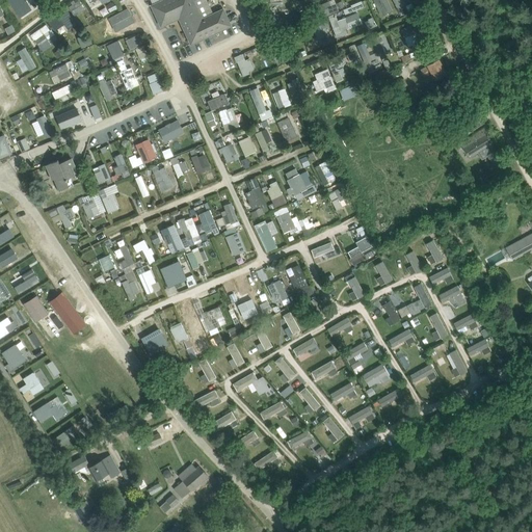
[(8,0),(20,18),(32,9),(26,0),(8,0)]
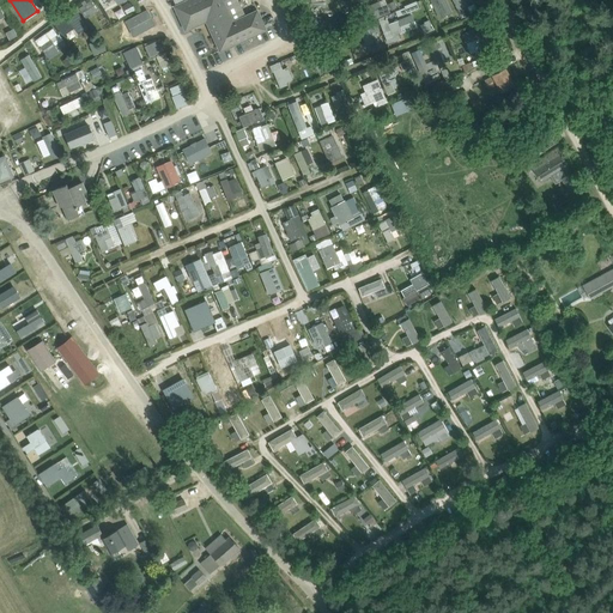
[(85,0),(78,5),(85,18),(98,11),(91,0),(85,0)]
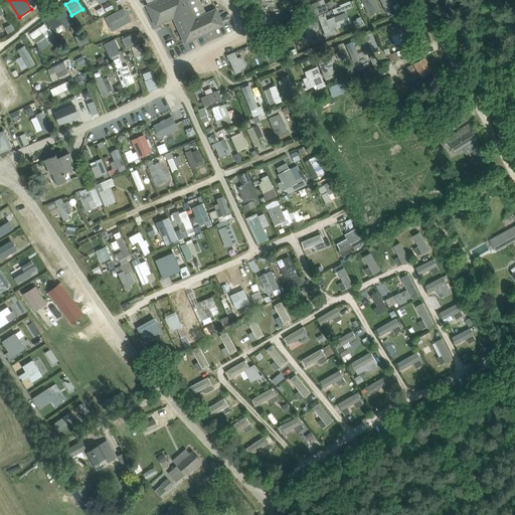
[(206,11),(201,0),(155,0),(147,3),(155,25),(174,18),(183,42),(225,26),(218,7),(206,11)]
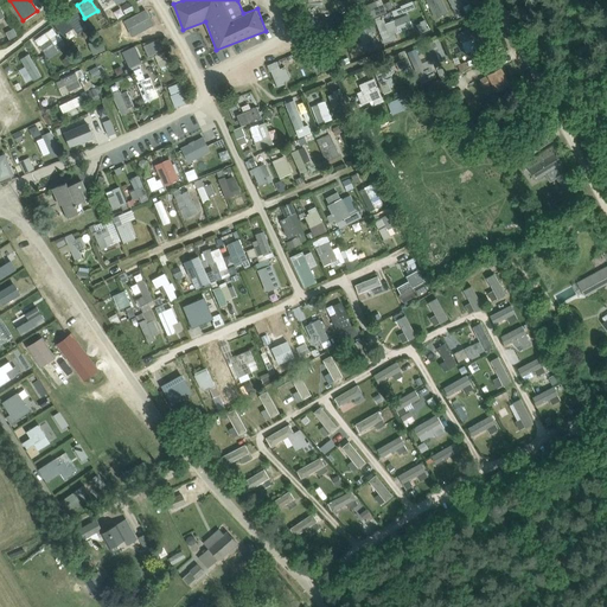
[(435,19),(449,12),(442,0),(427,0),(428,4),(435,19)]
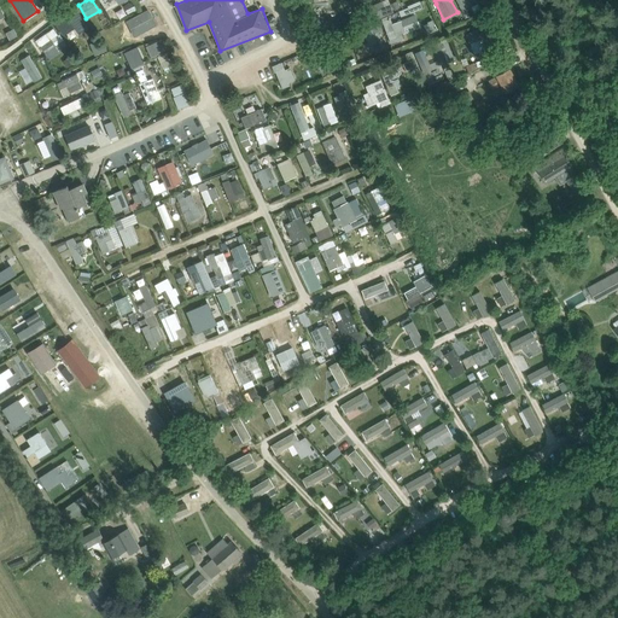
[(471,0),(456,0),(462,11),(474,5),(471,0)]
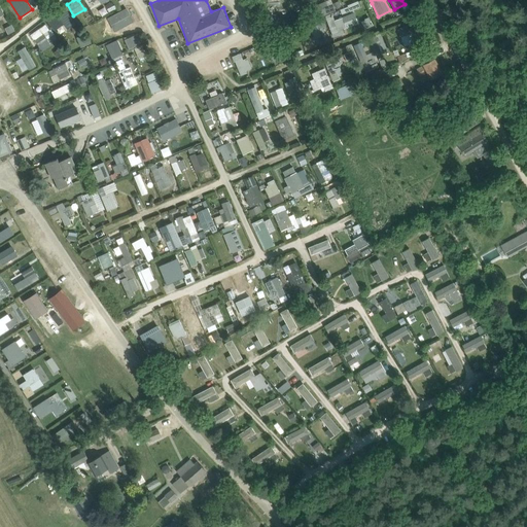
[(112,2),(99,9),(102,15),(115,8),(112,2)]
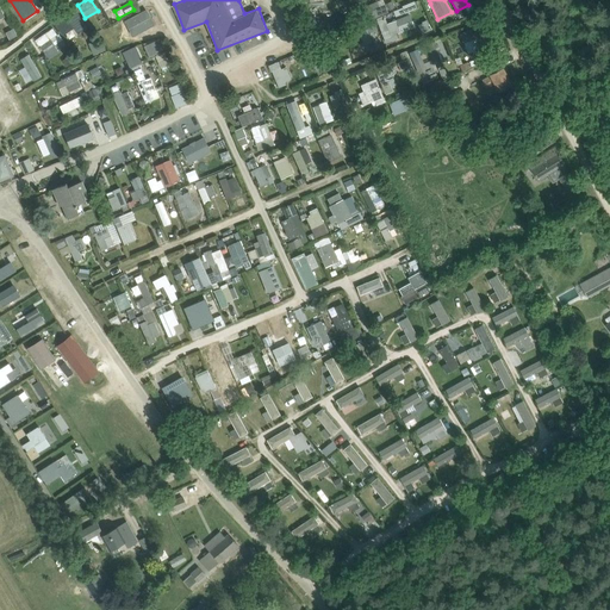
[(414,12),(410,4),(385,14),(387,23),(414,12)]
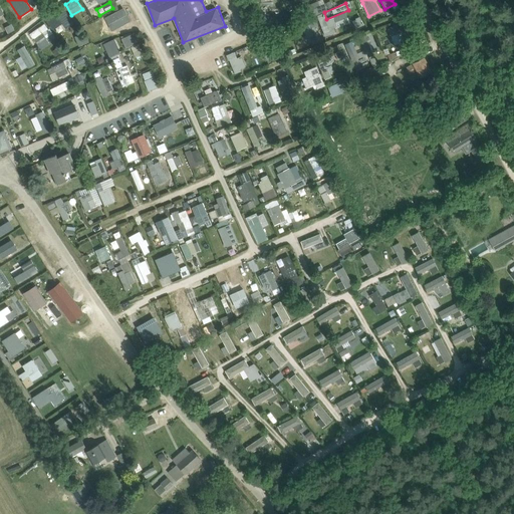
[(84,7),(76,13),(81,19),(89,14),(84,7)]
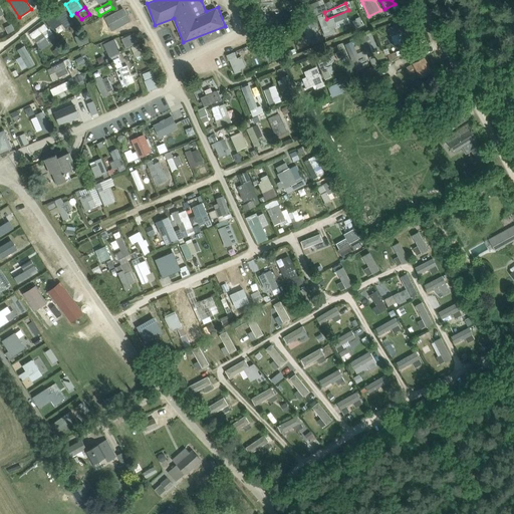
[(116,12),(122,24),(134,19),(127,7),(116,12)]
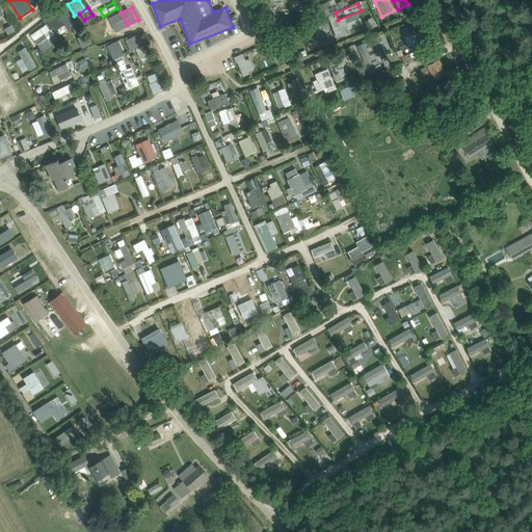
[(57,27),(73,19),(68,9),(52,18),(57,27)]
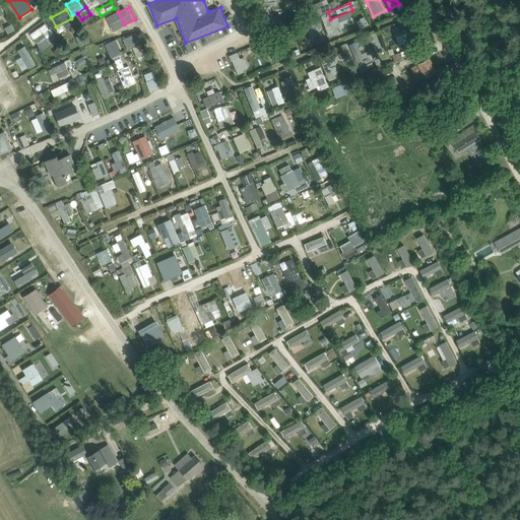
[(338,28),(354,22),(351,12),(330,19),(328,13),(322,15),(329,37),(339,33),(338,28)]
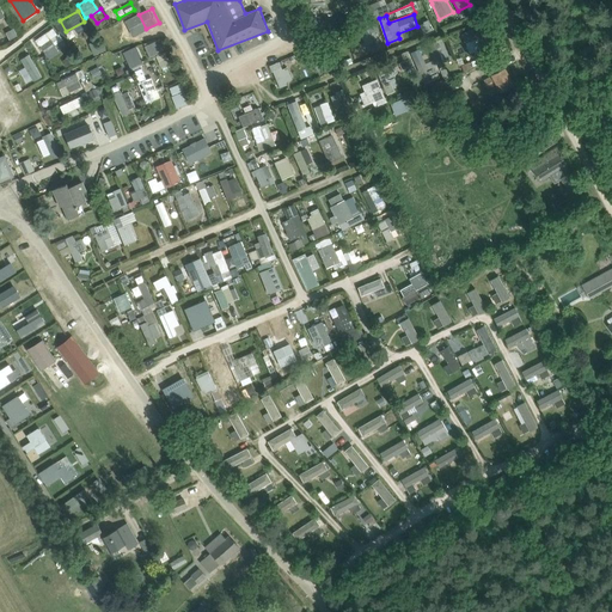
[(483,24),(461,34),(470,53),(491,43),(483,24)]
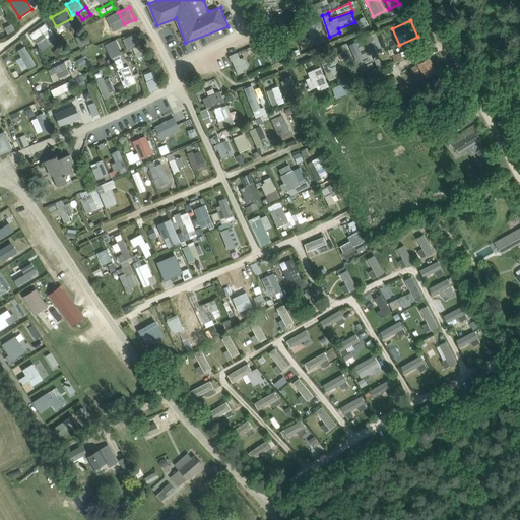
[(30,34),(42,51),(58,41),(47,23),(30,34)]
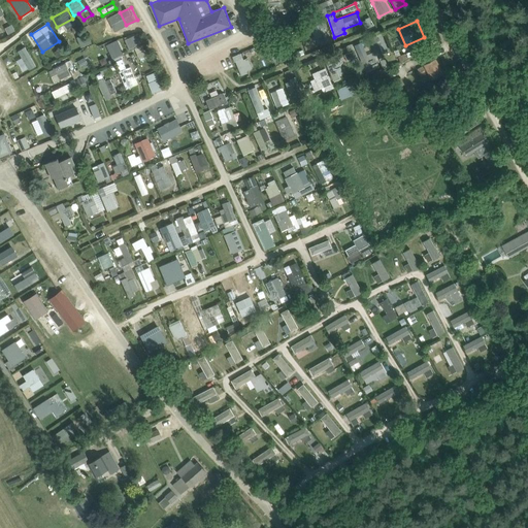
[(328,41),(325,25),(311,27),(314,43),(328,41)]
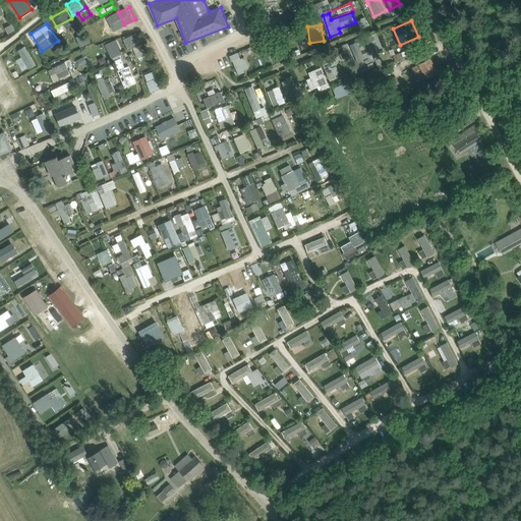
[(127,49),(142,43),(137,32),(123,39),(127,49)]
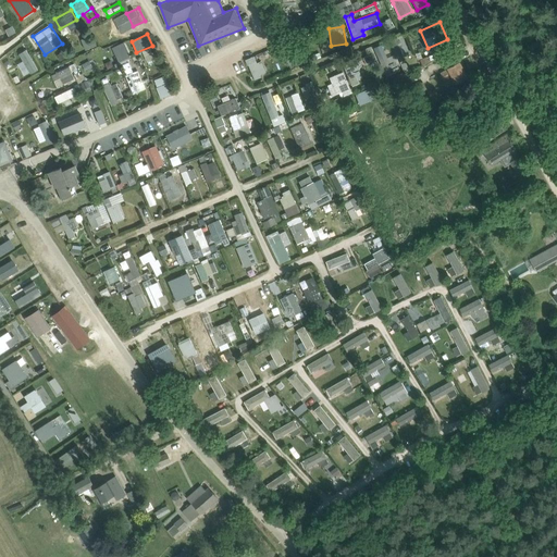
[(398,59),(409,54),(404,36),(392,39),(398,59)]
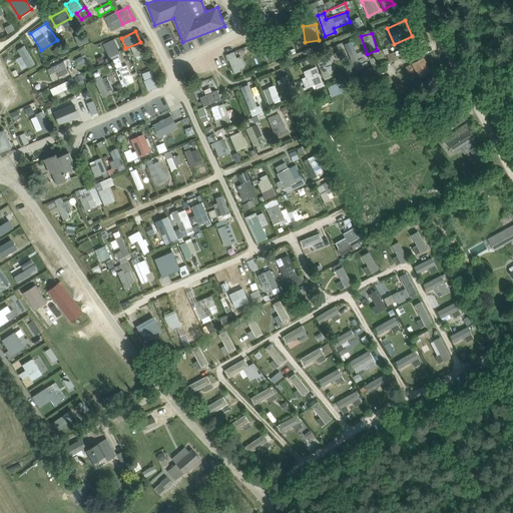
[(76,38),(80,45),(89,41),(86,34),(76,38)]
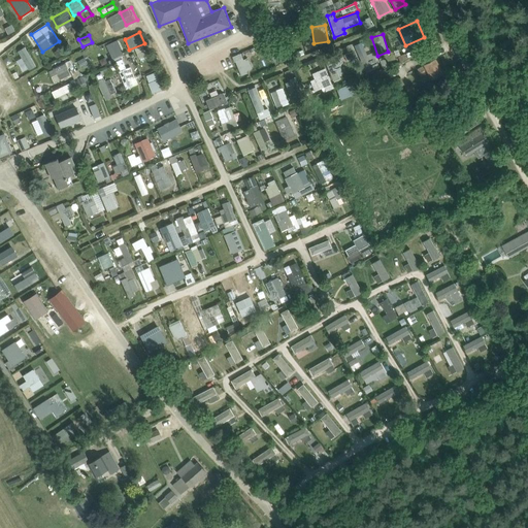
[(106,44),(113,60),(125,55),(118,39),(106,44)]
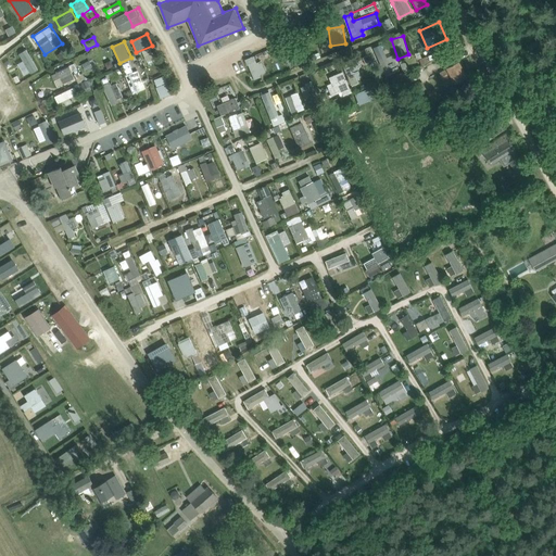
[(374,47),(384,74),(397,70),(387,42),(374,47)]
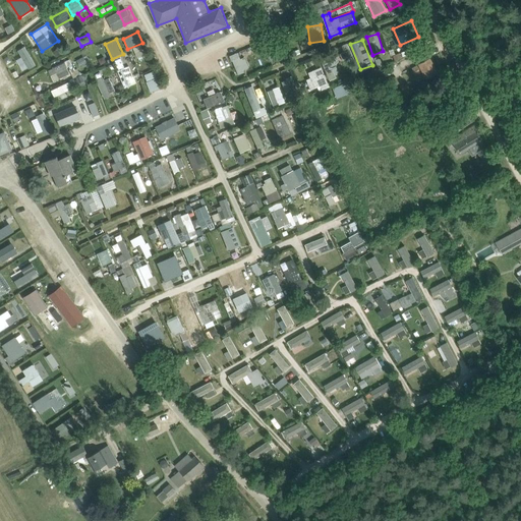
[(29,69),(37,65),(25,46),(18,50),(29,69)]
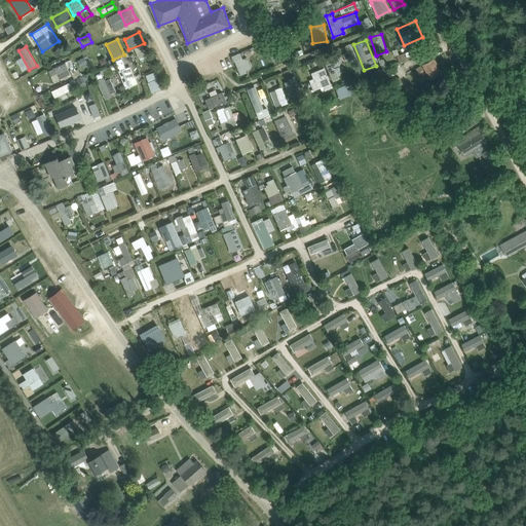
[(345,60),(354,55),(352,50),(343,53),(345,60)]
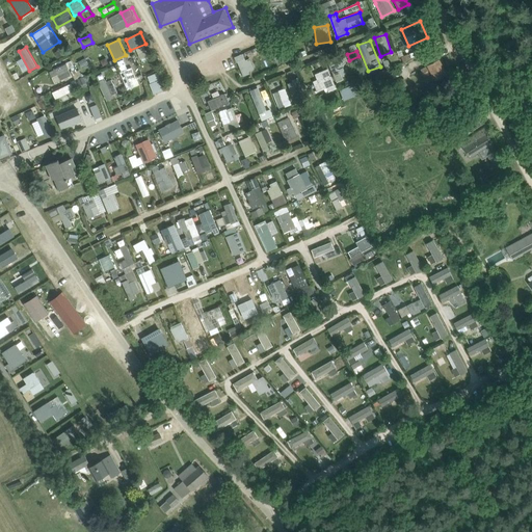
[(254,69),(250,58),(245,59),(243,53),(235,56),(242,76),(249,73),(248,70),(254,69)]
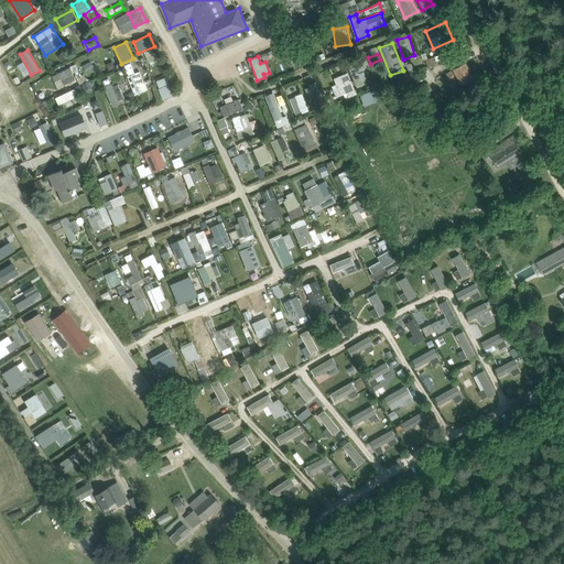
[(348,67),(357,87),(369,82),(360,63),(348,67)]
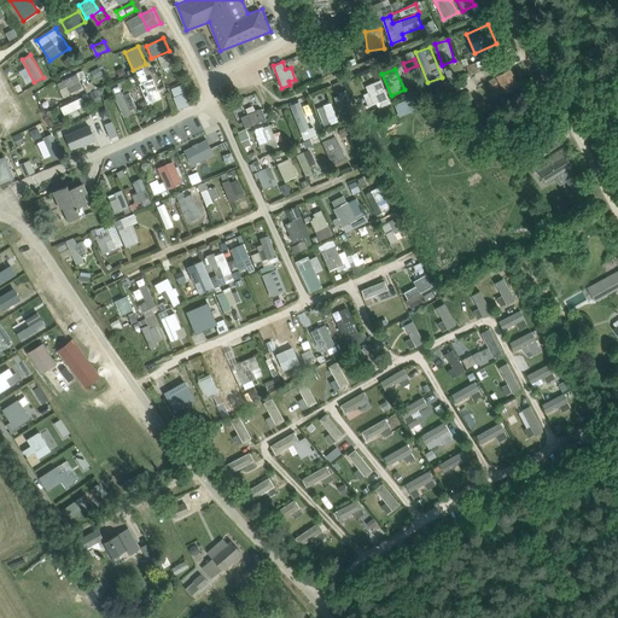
[(502,85),(507,93),(519,86),(509,69),(496,76),(497,79),(490,82),(494,89),(502,85)]
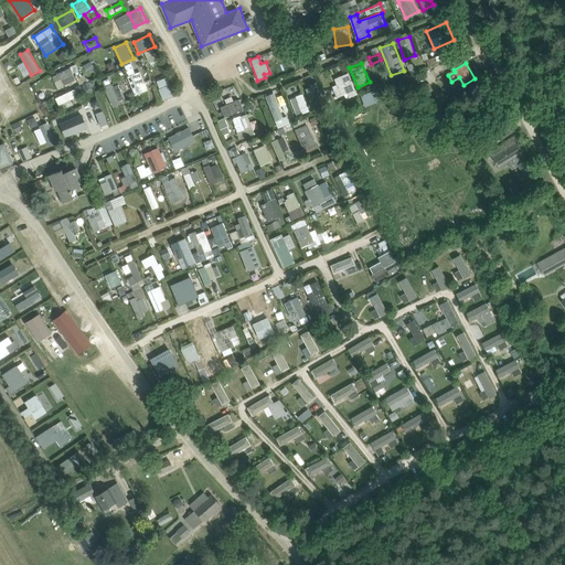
[(57,87),(75,80),(70,67),(52,75),(57,87)]
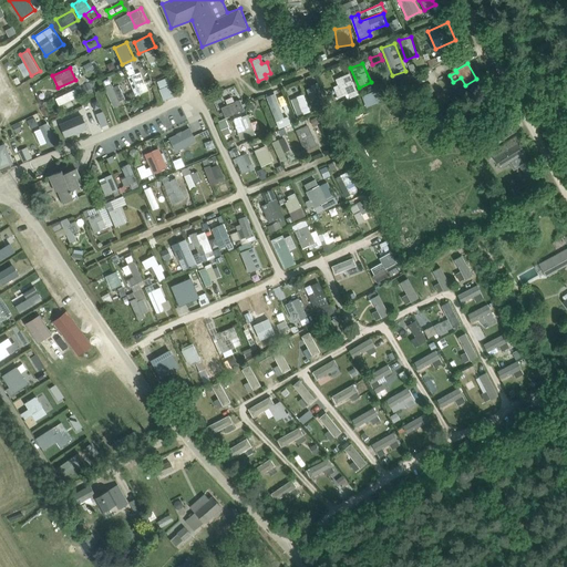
[(127,76),(136,95),(150,90),(141,71),(127,76)]
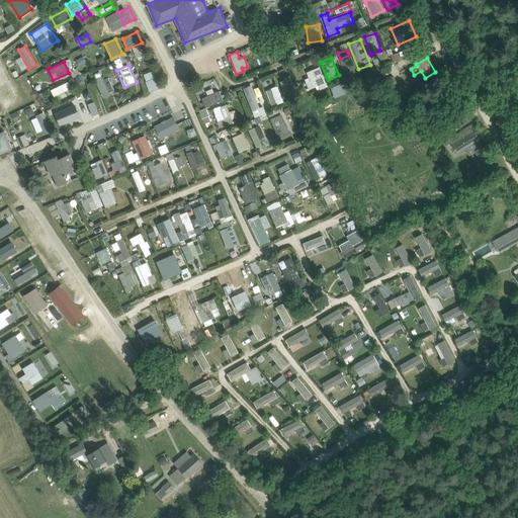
[(320,66),(304,72),(311,90),(327,84),(320,66)]
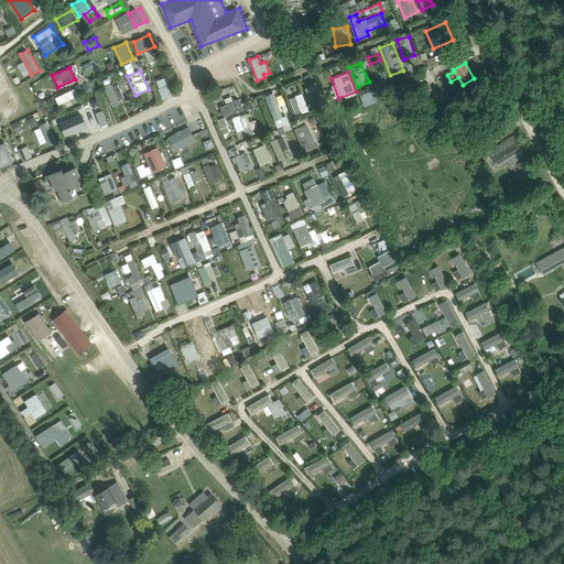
[(163,99),(174,95),(166,76),(155,80),(163,99)]
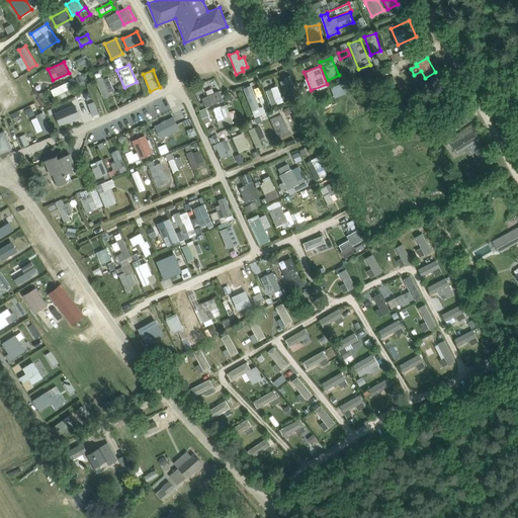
[(70,79),(72,85),(84,80),(81,74),(70,79)]
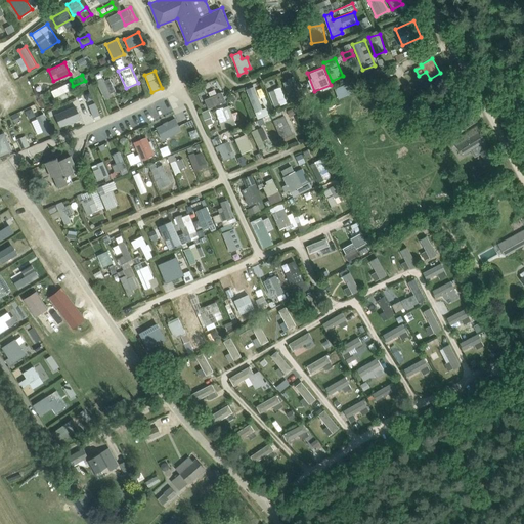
[(117,92),(111,77),(98,82),(104,97),(117,92)]
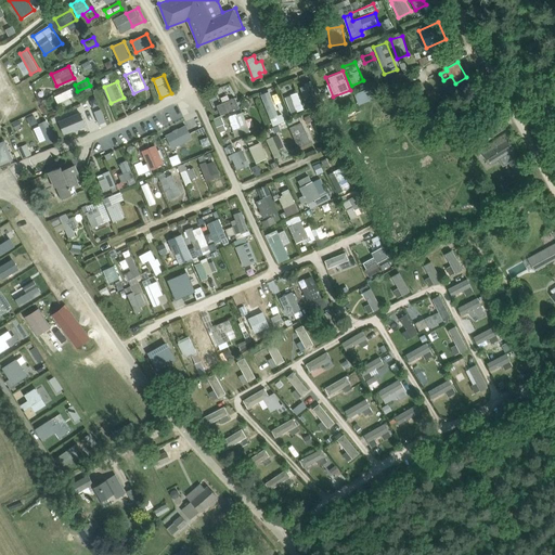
[(305,103),(318,100),(313,81),(300,85),(305,103)]
